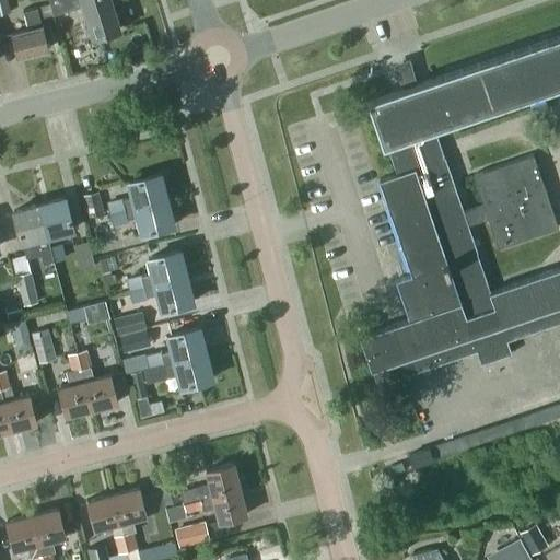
[(0,0),(0,13),(10,12),(7,0),(0,0)]
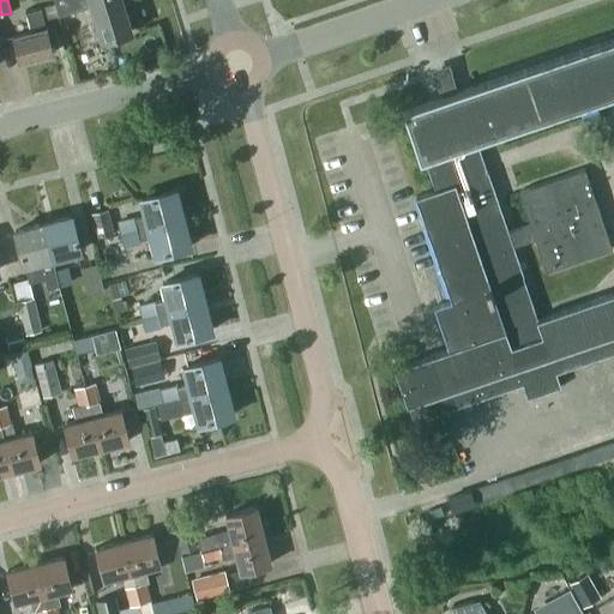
[(52,0),(54,4),(56,16),(91,5),(102,40),(131,31),(121,0),(52,0)]
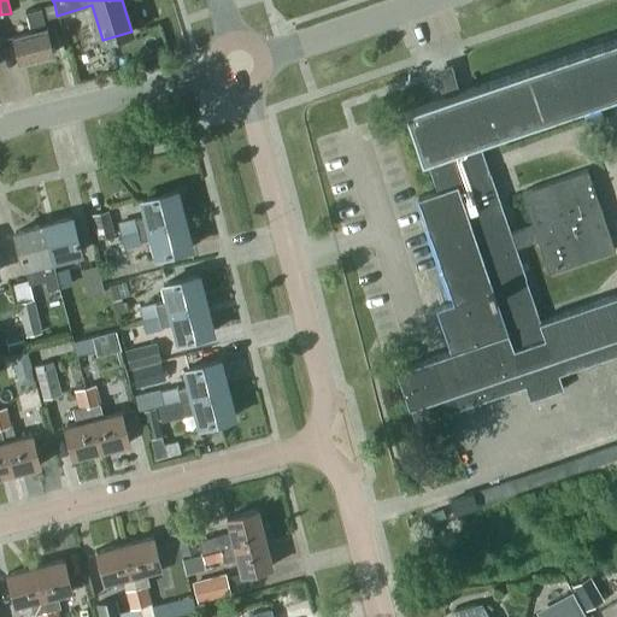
[(43,18),(57,16),(54,4),(41,7),(41,6),(25,10),(30,31),(13,36),(19,62),(53,53),(43,18)]
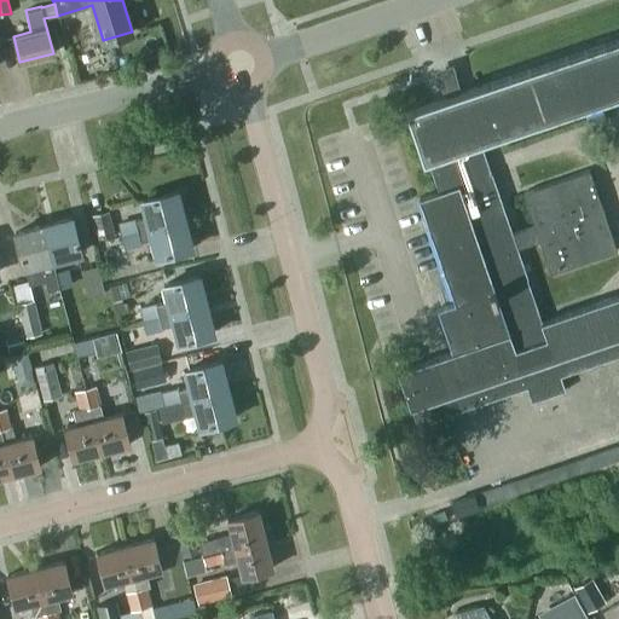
[(618,293),(542,320),(527,278),(528,278),(518,247),(539,239),(550,273),(617,250),(589,169),(522,192),(533,225),(513,232),(492,173),(491,173),(480,142),(618,93),(618,38),(463,91),(462,86),(463,86),(458,70),(444,76),(449,91),(450,91),(451,96),(406,110),(423,161),(427,160),(438,191),(418,197),(455,304),(437,310),(451,352),(397,370),(410,410),(411,410),(416,424),(526,387),(531,401),(565,389),(560,375),(618,354),(618,293)]
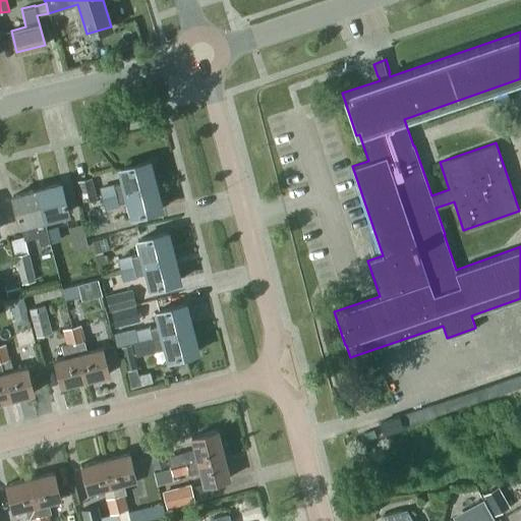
[(122,181),(111,184),(113,195),(155,185),(149,161),(119,168),(122,181)]
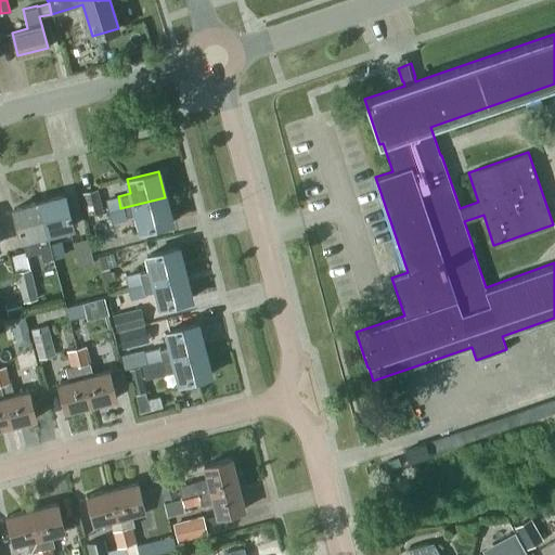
[(103,210),(98,189),(81,192),(87,215),(103,210)]
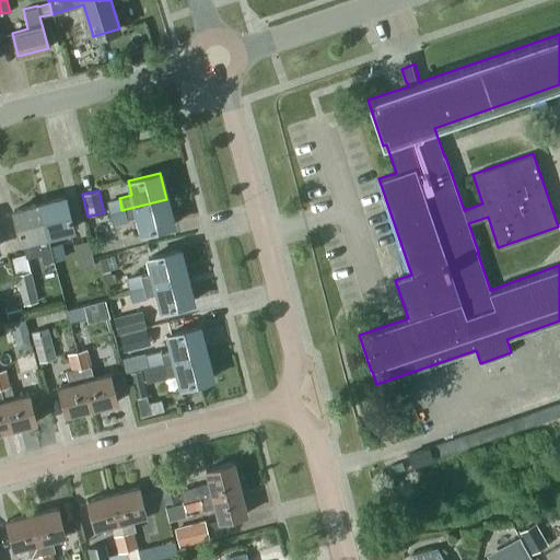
[(65,197),(38,203),(47,235),(72,229),(65,197)]
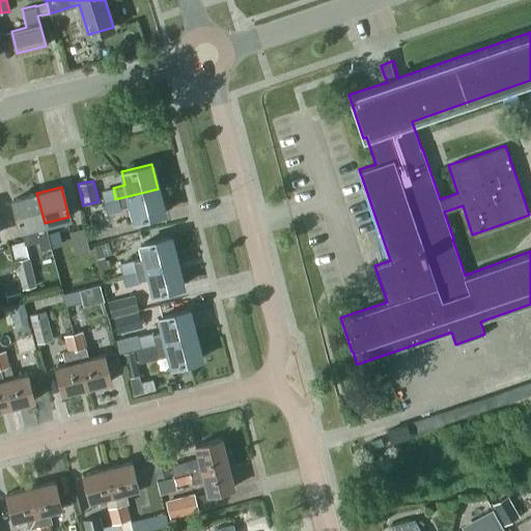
[(113,188),(99,191),(102,202),(115,199),(113,188)]
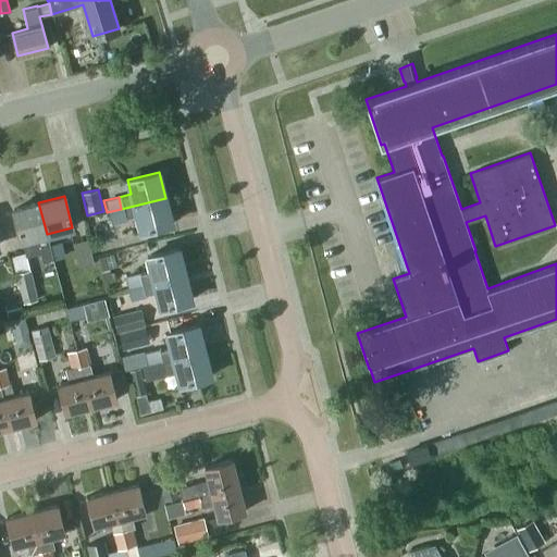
[(165,198),(121,209),(124,220),(137,217),(140,231),(172,223),(165,198)]
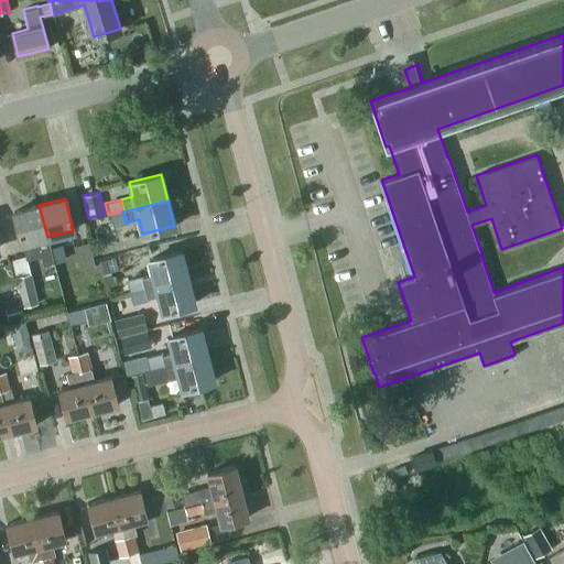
[(13,212),(24,256),(25,260),(40,256),(43,268),(54,264),(50,248),(47,237),(39,205),(13,212)]
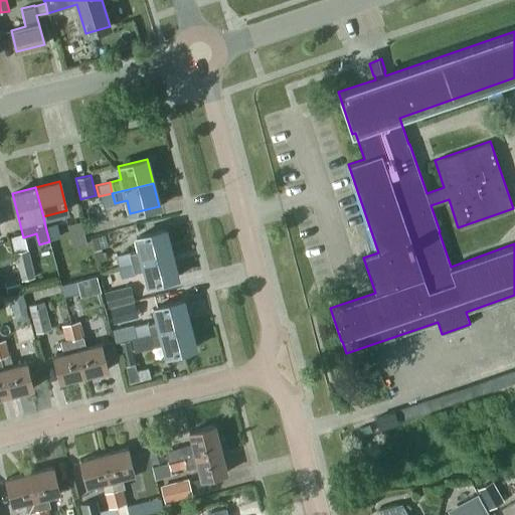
[(112,193),(99,196),(102,207),(115,203),(112,193)]
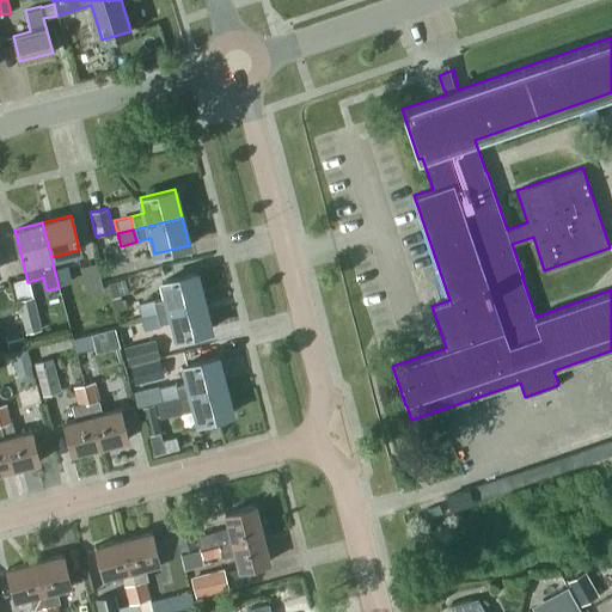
[(54,269),(59,287),(72,285),(67,265),(54,269)]
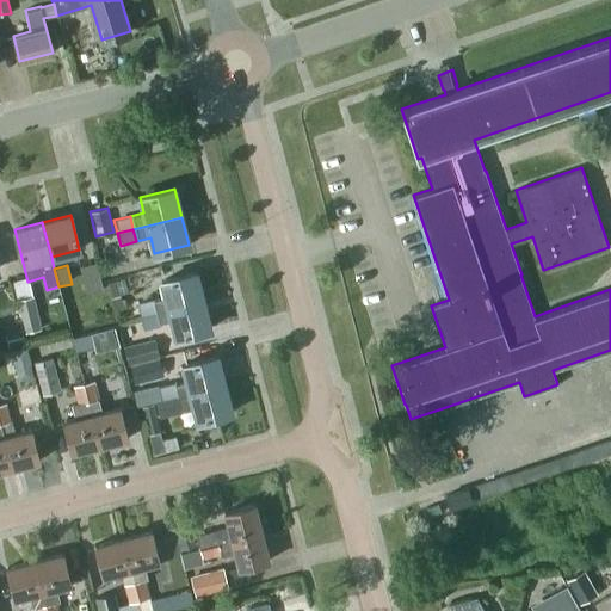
[(165,296),(150,300),(154,313),(203,301),(196,272),(161,281),(165,296)]
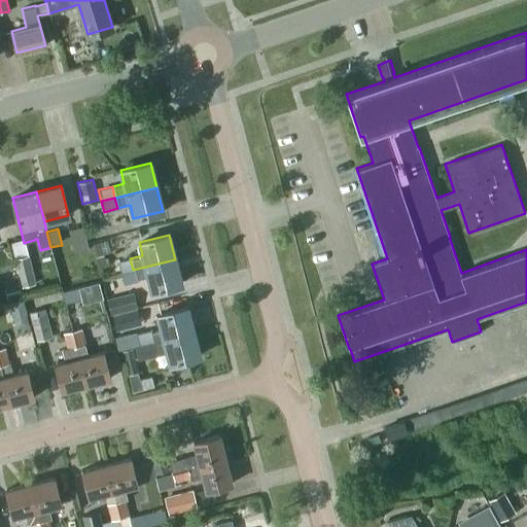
[(22,286),(36,283),(29,254),(15,257),(22,286)]
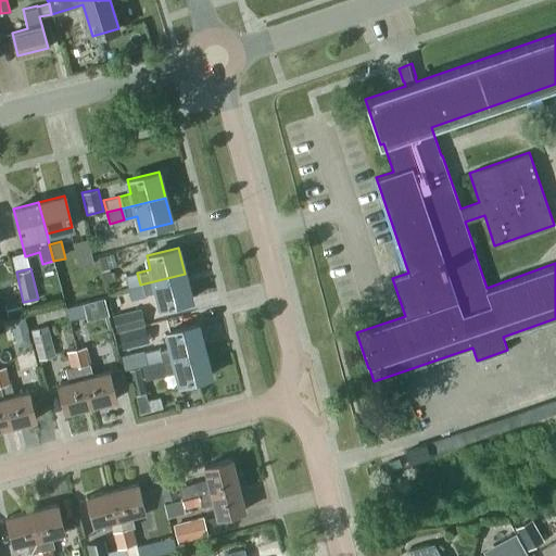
[(137,273),(123,277),(126,288),(140,285),(137,273)]
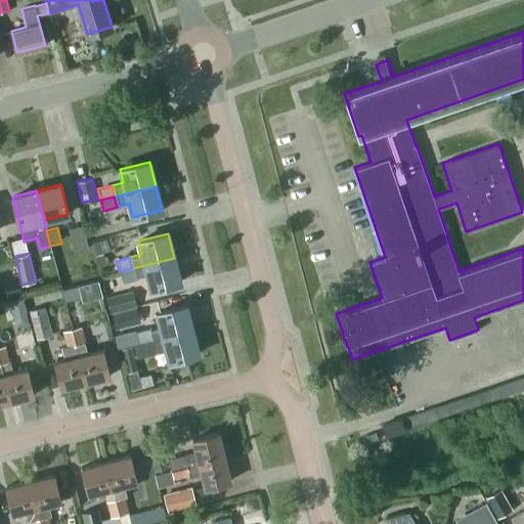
[(174,258),(132,268),(135,279),(147,276),(150,289),(180,281),(174,258)]
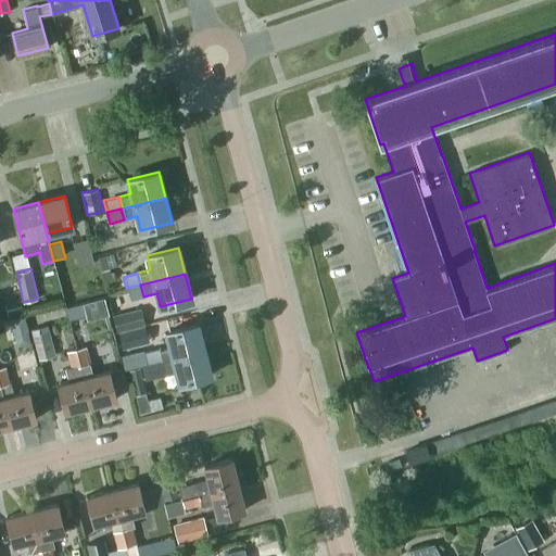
[(140,285),(126,288),(128,300),(143,297),(140,285)]
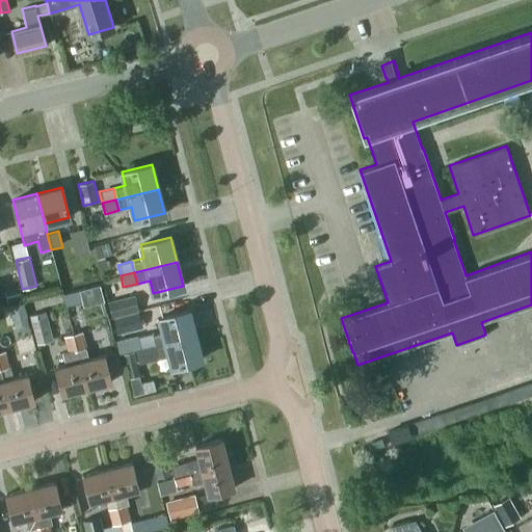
[(84,288),(86,298),(105,293),(102,284),(84,288)]
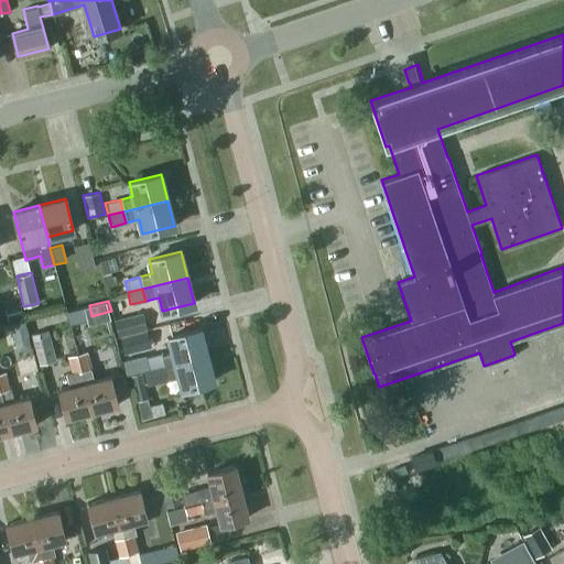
[(22,314),(20,304),(6,307),(8,317),(22,314)]
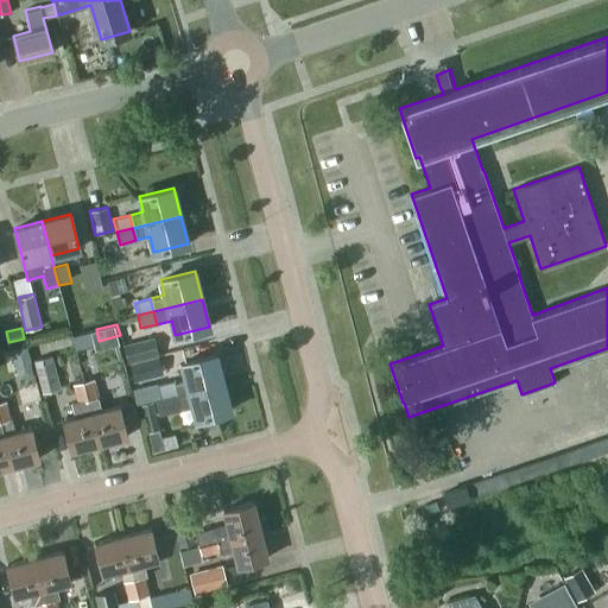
[(75,349),(94,344),(90,331),(73,336),(75,349)]
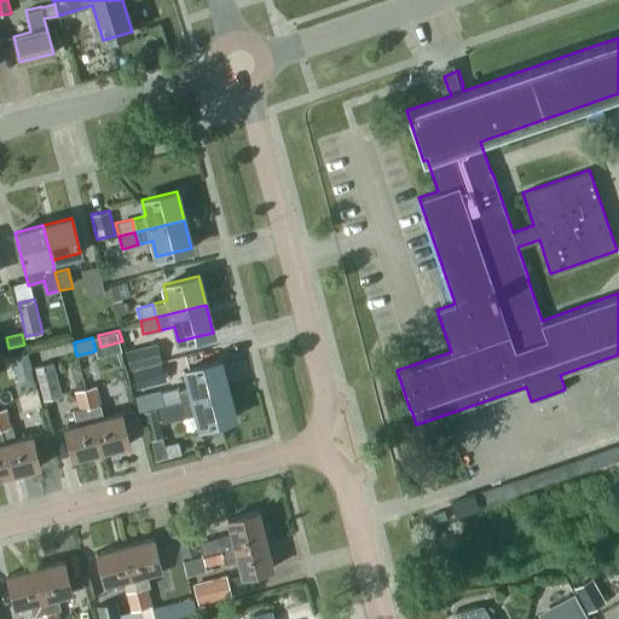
[(125,351),(129,369),(161,362),(157,343),(125,351)]
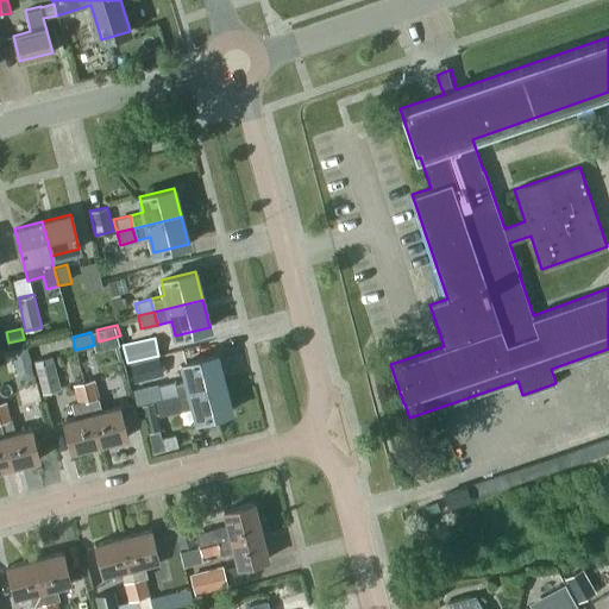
[(12,350),(16,365),(31,362),(27,346),(12,350)]
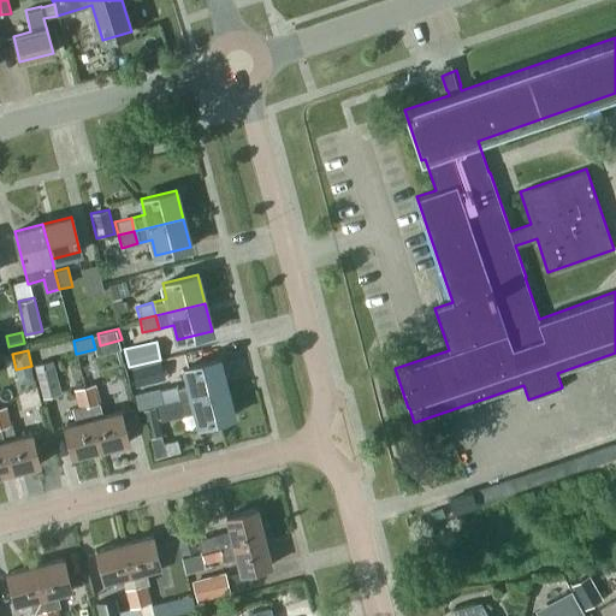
[(188,383),(173,386),(177,400),(226,386),(219,359),(184,367),(188,383)]
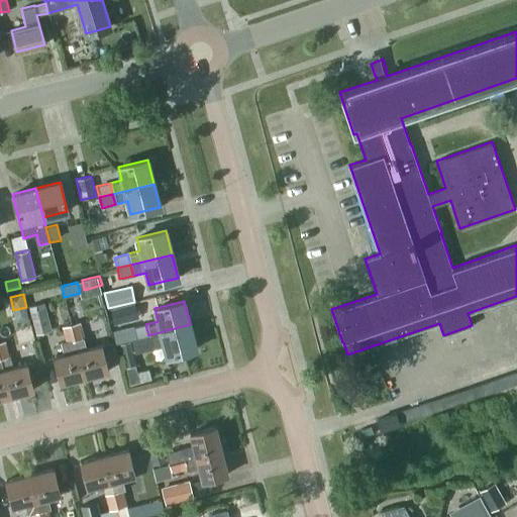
[(28,306),(36,333),(52,329),(43,302),(28,306)]
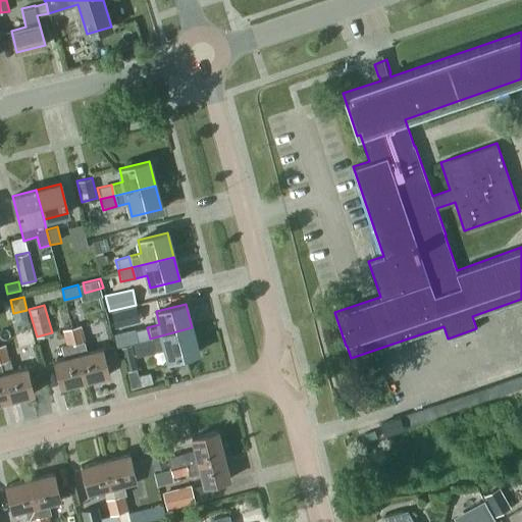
[(111,312),(114,326),(138,320),(134,307),(111,312)]
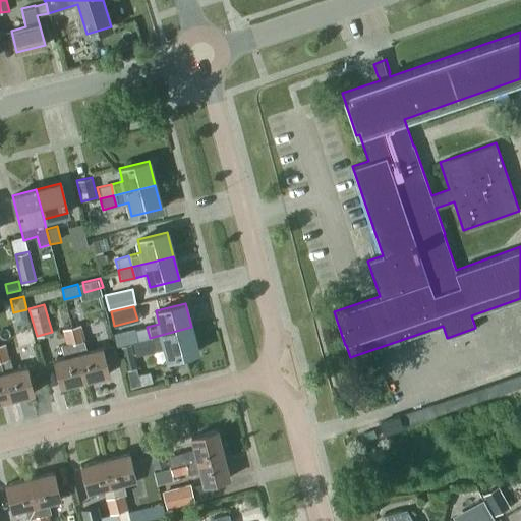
[(79,325),(71,327),(75,342),(83,340),(79,325)]
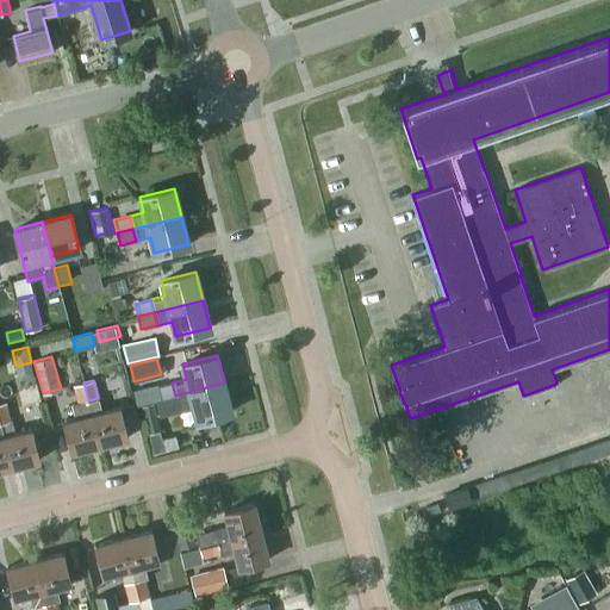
[(83,383),(74,385),(79,403),(88,400),(83,383)]
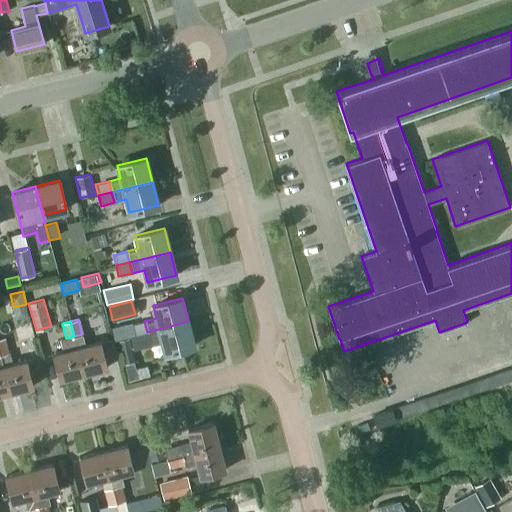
[(147,332),(134,335),(130,336),(133,347),(162,340),(165,352),(194,345),(188,321),(147,332)]
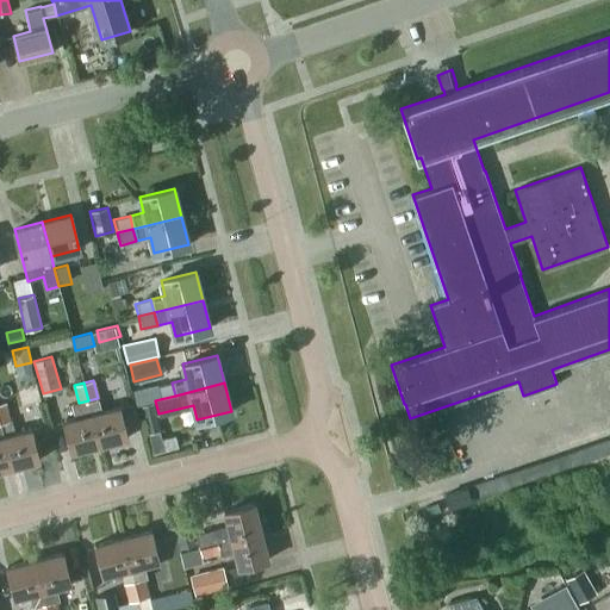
[(172,383),(156,387),(160,399),(175,396),(172,383)]
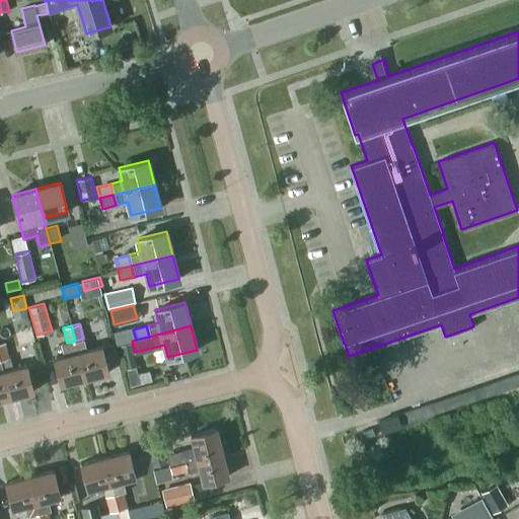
[(86,350),(83,339),(75,341),(85,378),(108,372),(101,346),(86,350)]
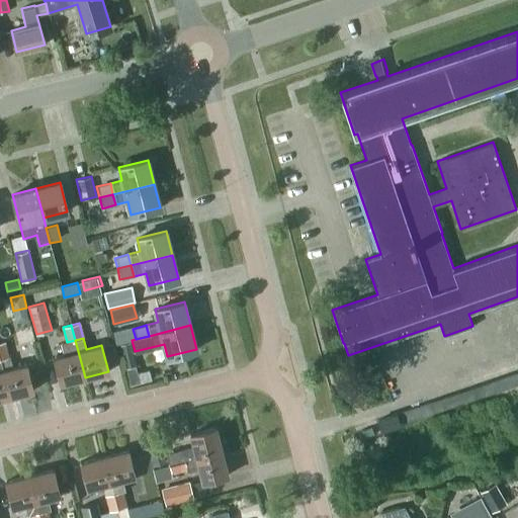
[(85,377),(75,340),(67,342),(69,353),(54,357),(61,383),(85,377)]
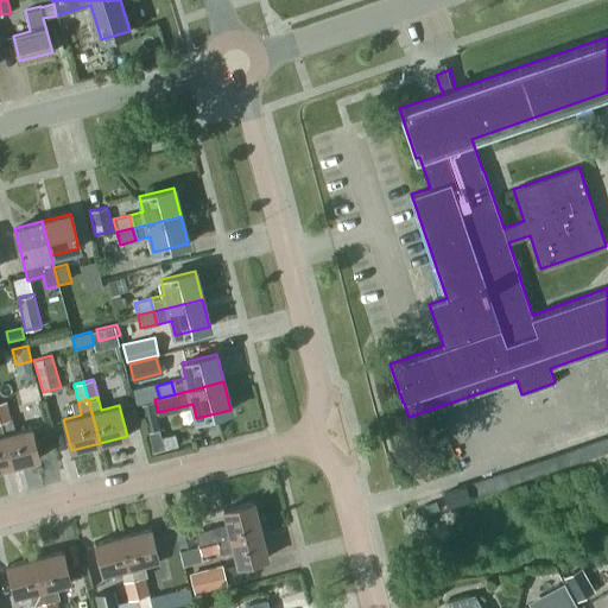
[(5,400),(0,401),(0,420),(10,419),(5,400)]
